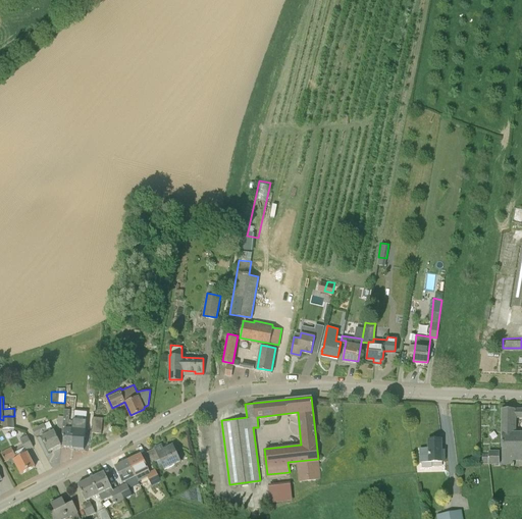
[(72,446),(73,434),(71,434),(73,420),(69,420),(70,408),(64,407),(63,414),(62,427),(61,435),(63,435),(63,446),(72,446)]
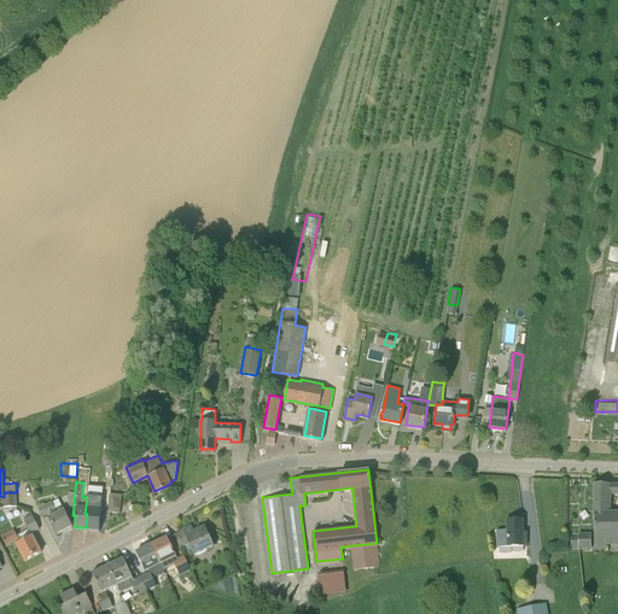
[(617,509),(611,509),(611,492),(617,492),(617,483),(595,483),(594,533),(594,547),(606,547),(606,543),(617,542),(617,509)]
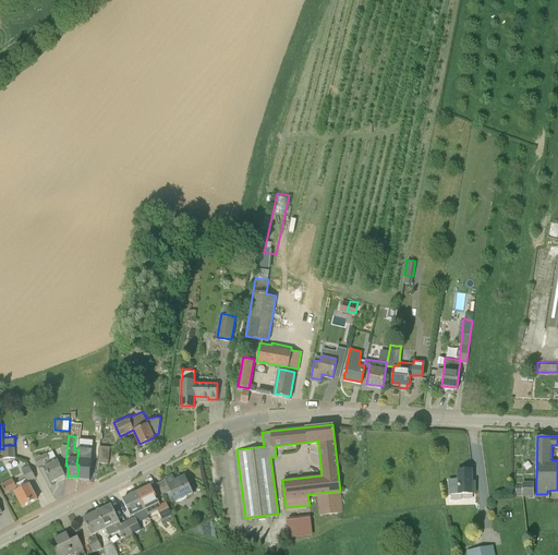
[(79,437),(79,449),(76,465),(79,465),(77,477),(89,478),(91,460),(98,461),(99,444),(100,444),(100,439),(79,437)]
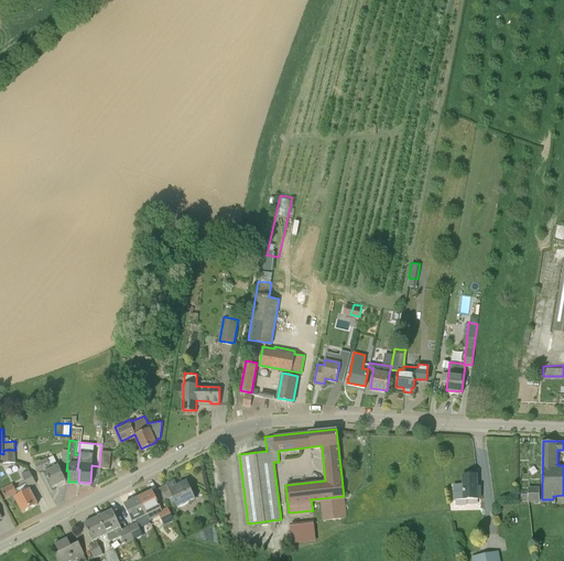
[(100,449),(99,466),(109,466),(111,450),(101,449),(100,449)]
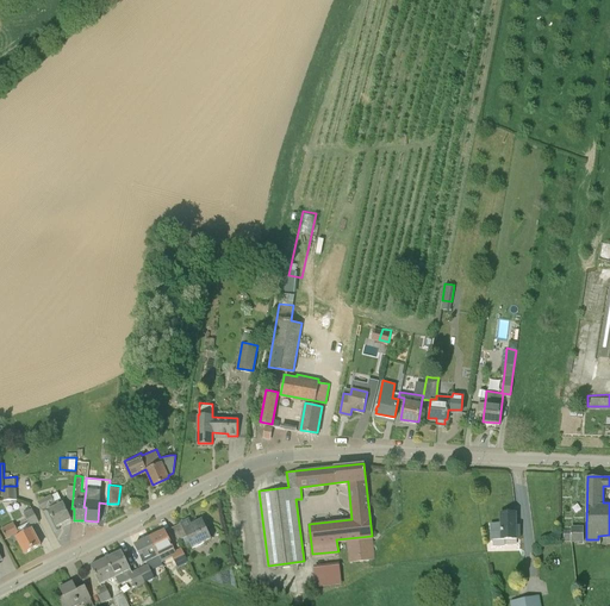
[(17,486),(4,488),(5,499),(18,498),(17,486)]
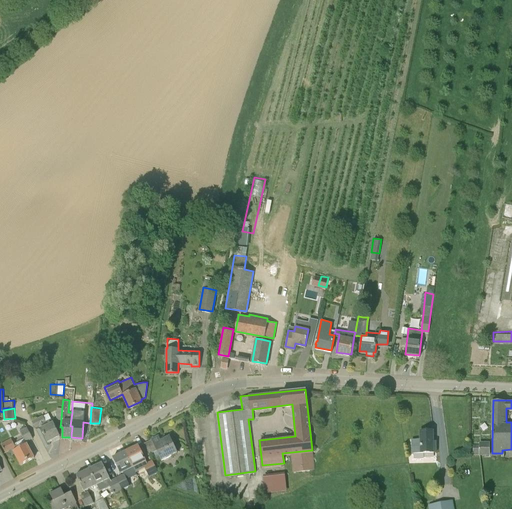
[(38,424),(47,441),(59,435),(50,417),(45,420),(42,415),(32,420),(35,426),(38,424)]
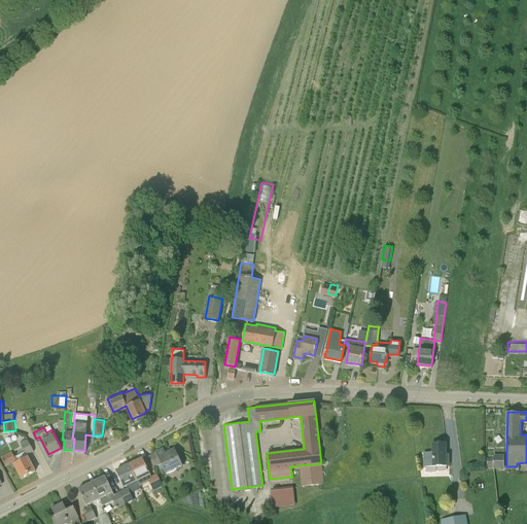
[(26,453),(27,453),(34,449),(28,439),(21,443),(26,453)]
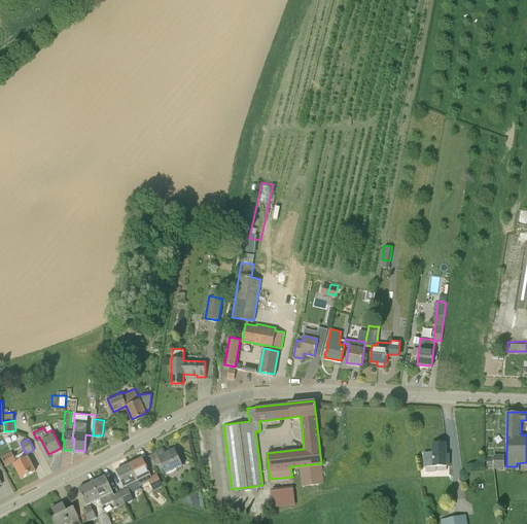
[(446,453),(445,442),(432,442),(432,451),(424,451),(424,464),(425,464),(425,469),(426,470),(434,470),(436,469),(435,464),(448,464),(448,453),(446,453)]
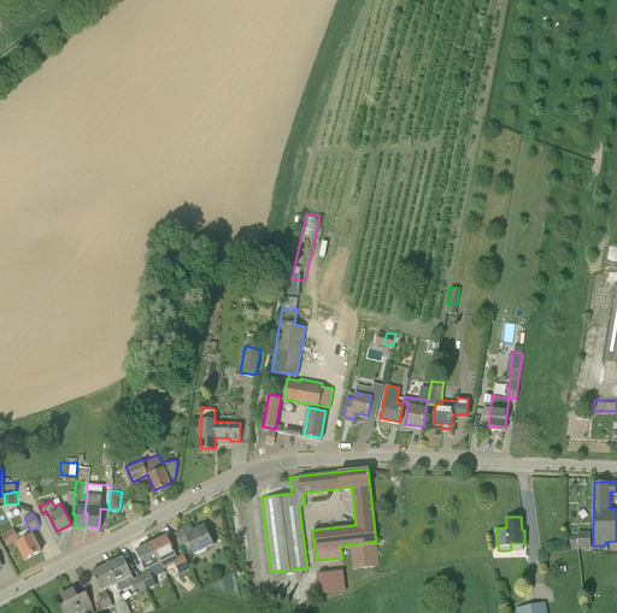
[(213,543),(204,523),(193,528),(191,523),(182,526),(194,553),(213,543)]
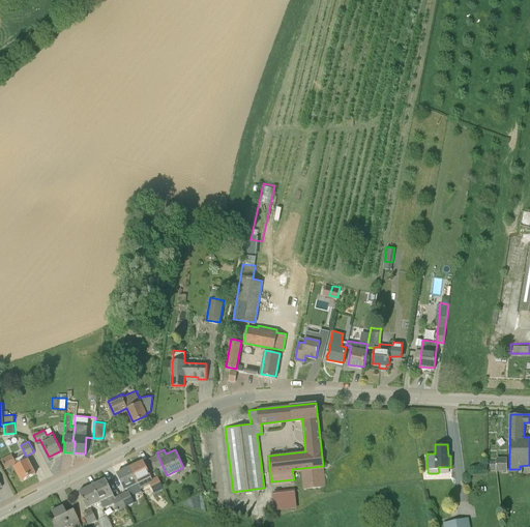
[(28,458),(19,462),(18,460),(16,461),(11,454),(2,459),(5,466),(9,464),(11,468),(15,467),(21,479),(35,472),(28,458)]
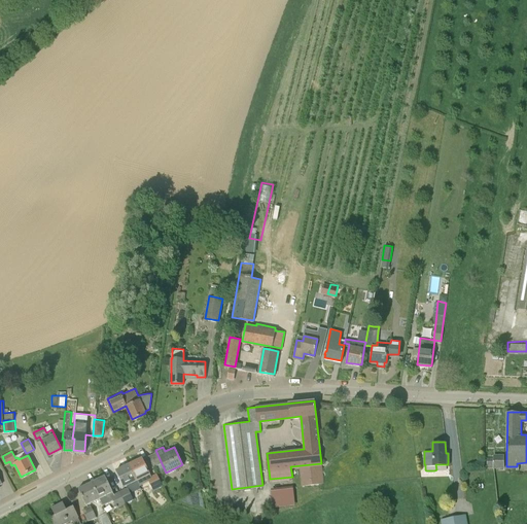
[(493,465),(503,465),(503,455),(493,455),(493,457),(493,465)]
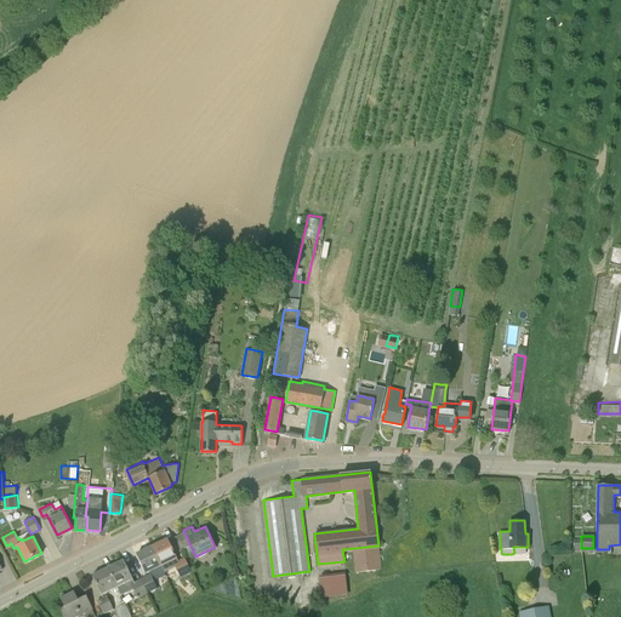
[(178,559),(167,537),(151,546),(160,565),(161,564),(164,570),(176,565),(181,575),(192,570),(184,556),(178,559)]
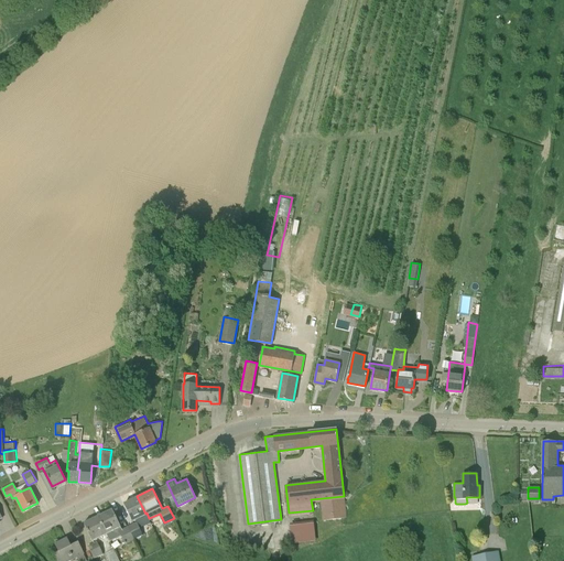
[(132,519),(145,514),(137,496),(123,503),(132,519)]
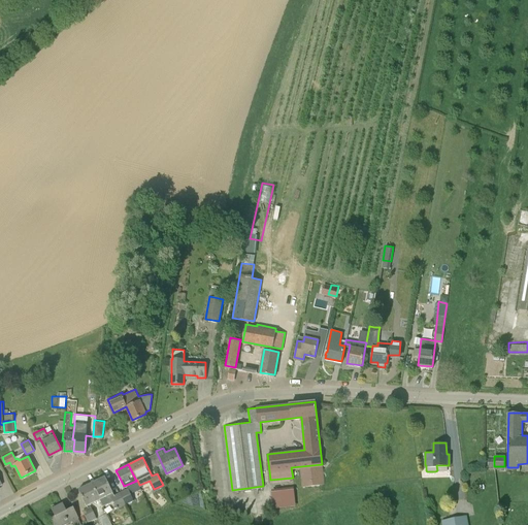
[(118,507),(126,502),(121,492),(114,495),(105,476),(90,483),(98,499),(100,498),(103,504),(112,499),(118,507)]
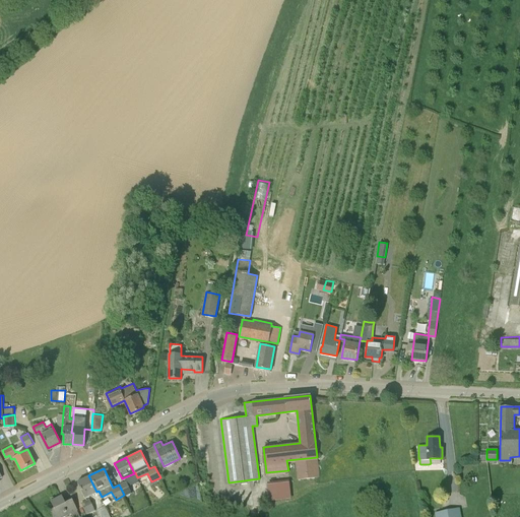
[(85,497),(96,492),(88,475),(77,481),(85,497)]
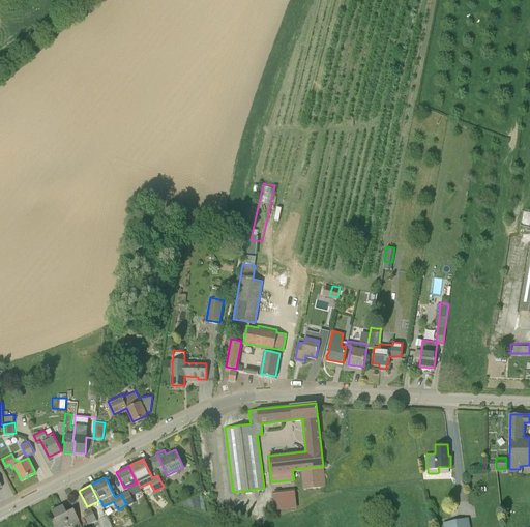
[(275,509),(298,505),(295,487),(272,490),(275,509)]
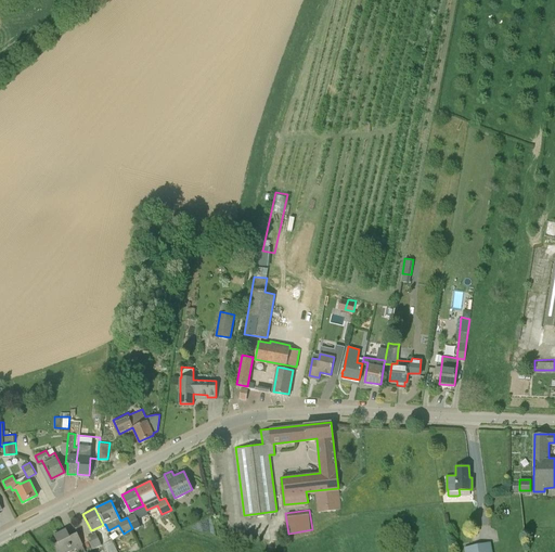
[(133,513),(127,517),(132,528),(139,525),(133,513)]
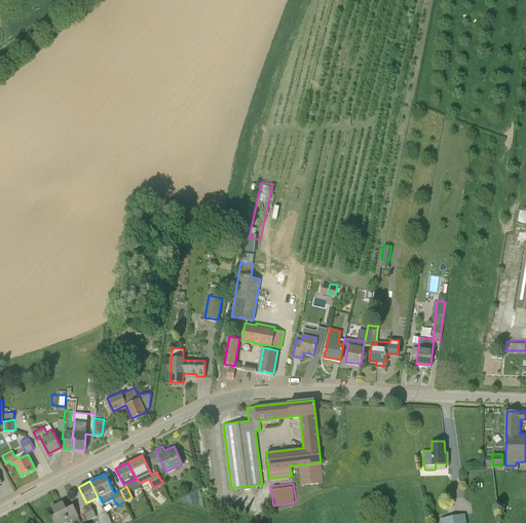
[(79,514),(73,505),(67,508),(63,500),(51,506),(54,513),(50,515),(54,522),(61,522),(72,518),(74,522),(77,522),(82,521),(78,515),(79,514)]
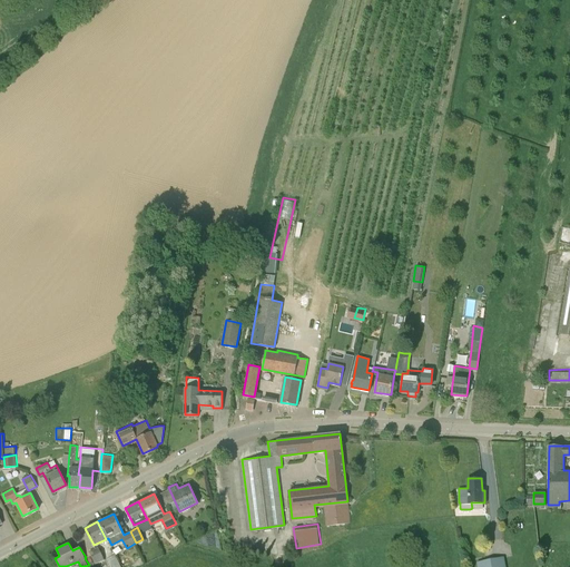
[(89,550),(95,563),(105,558),(98,546),(89,550)]
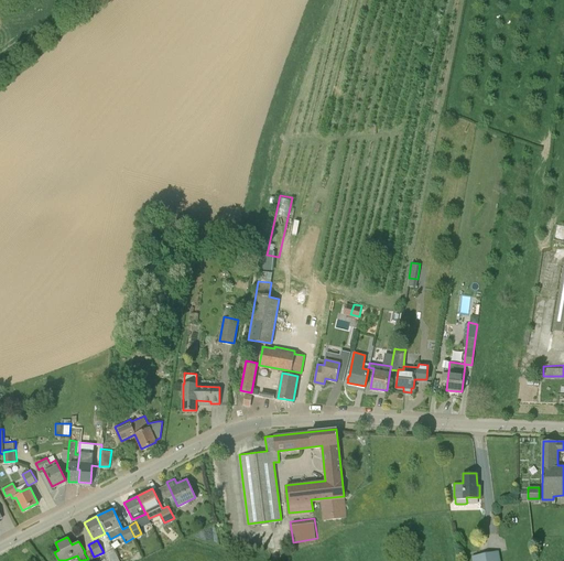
[(473,560),(499,560),(498,549),(472,554),(473,560)]
